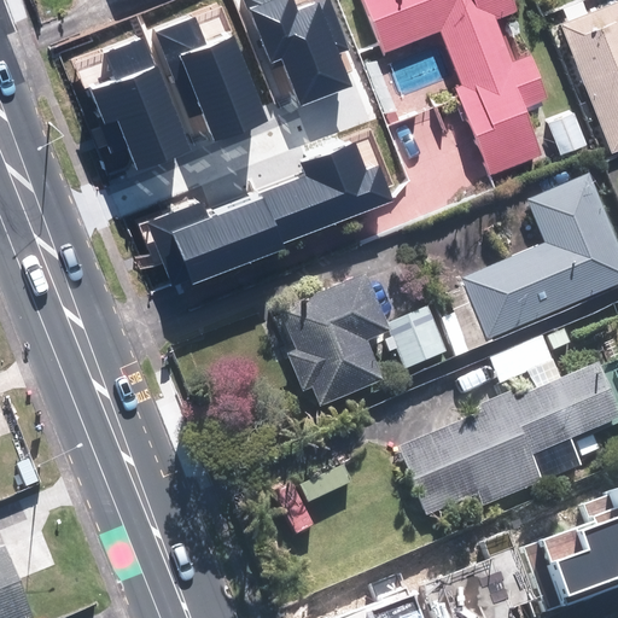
[(324,0),(302,0),(291,5),(289,0),(242,0),(267,60),(275,57),(293,100),(344,80),(334,54),(344,51),(324,0)]
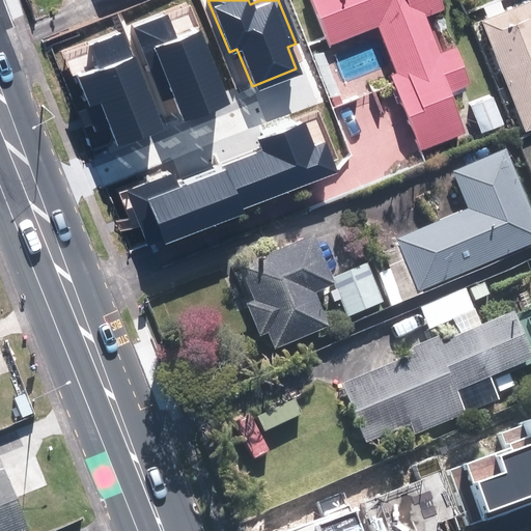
[(454,44),(438,51),(423,14),(442,6),(440,0),(310,0),(328,44),(378,24),(396,71),(391,73),(420,147),(466,130),(449,89),(469,81),(454,44)]
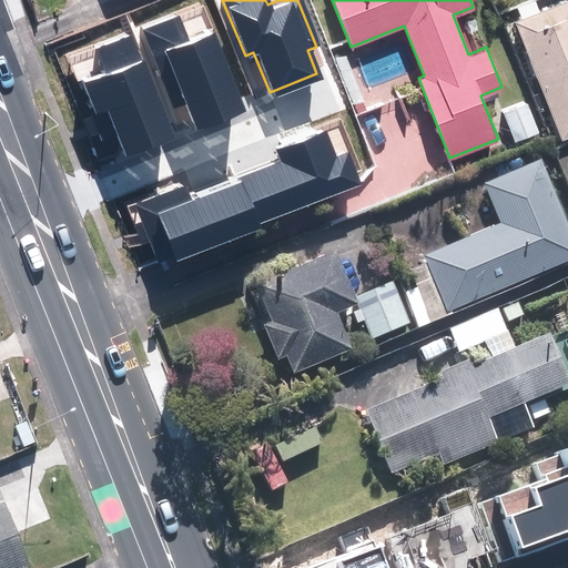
[(567,0),(563,0),(514,20),(560,138),(567,134),(567,0)]
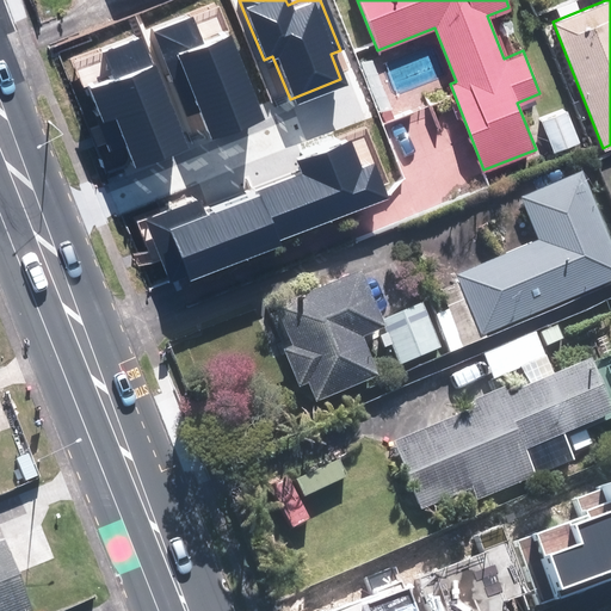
[(166,47),(202,134),(255,112),(218,25),(166,47)]
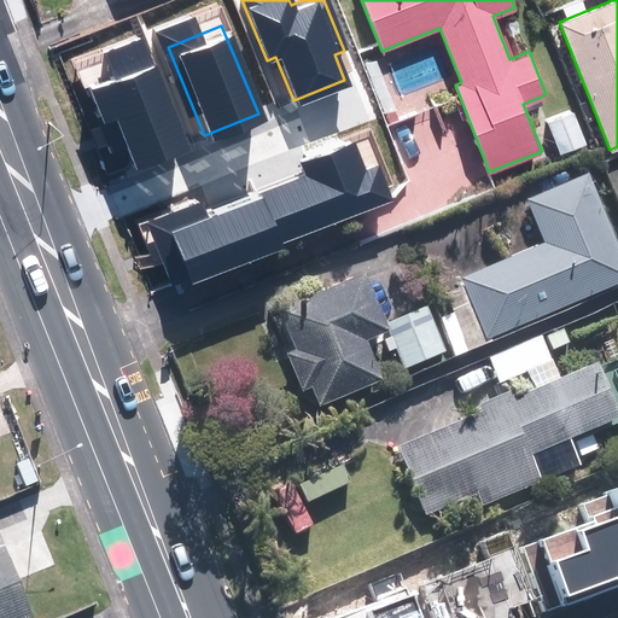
[(129,163),(178,144),(141,54),(92,75),(129,163)]
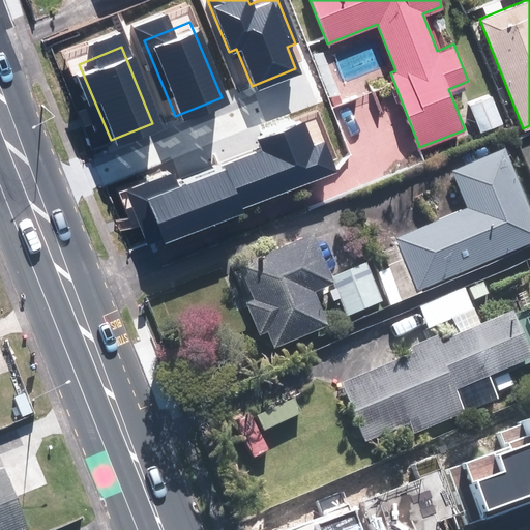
[(502,121),(491,94),(469,104),(480,130),(502,121)]
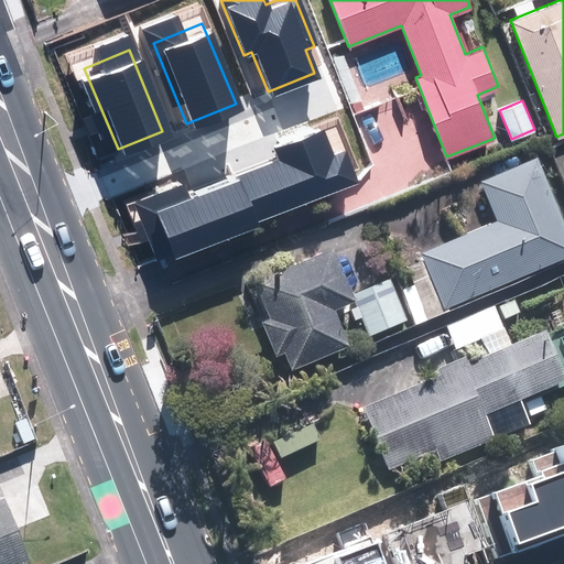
[(142,198),(164,251),(349,175),(325,119),(267,143),(269,147),(142,198)]
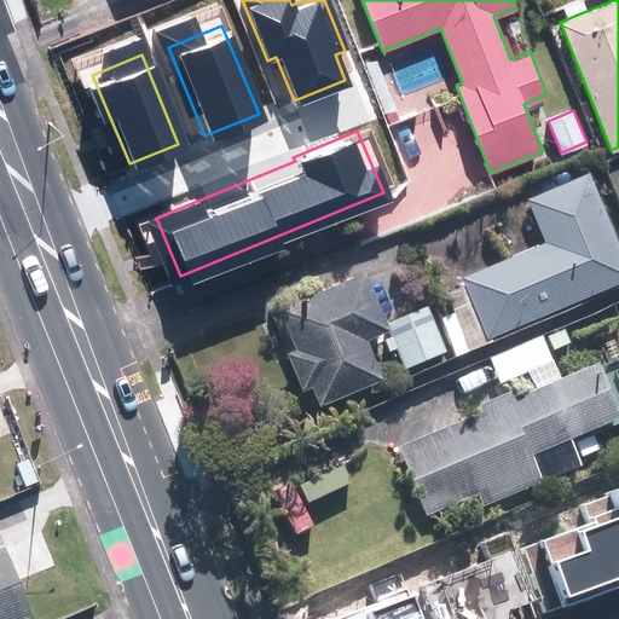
[(618,284),(618,250),(586,175),(526,201),(545,244),(461,281),(486,341),(618,284)]
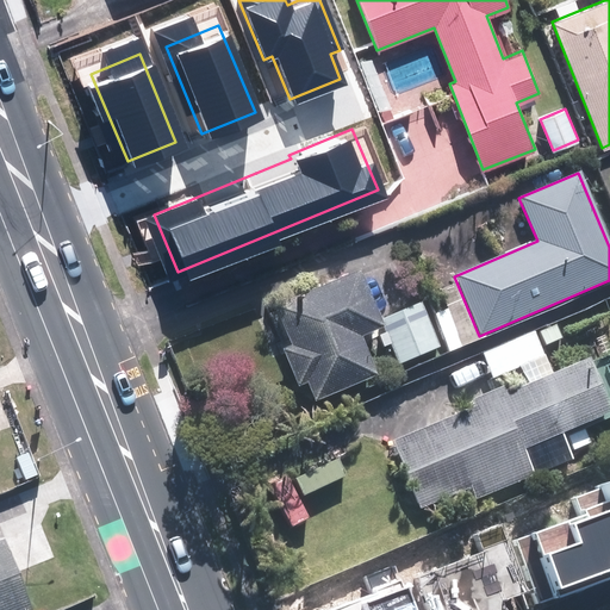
[(274,307),(291,347),(281,352),(297,388),(306,384),(315,403),(377,377),(360,337),(380,329),(356,273),(274,307)]
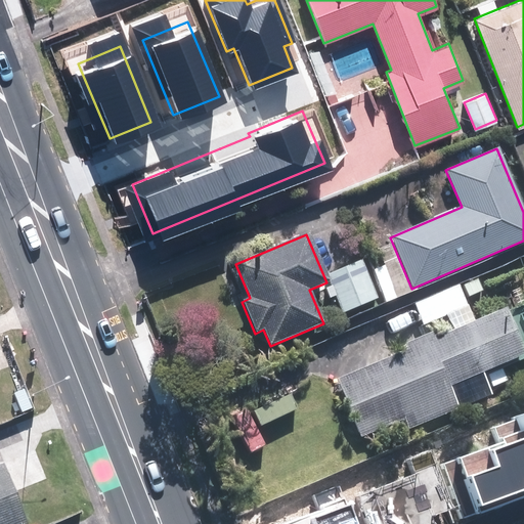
[(378,299),(361,261),(328,275),(344,313),(378,299)]
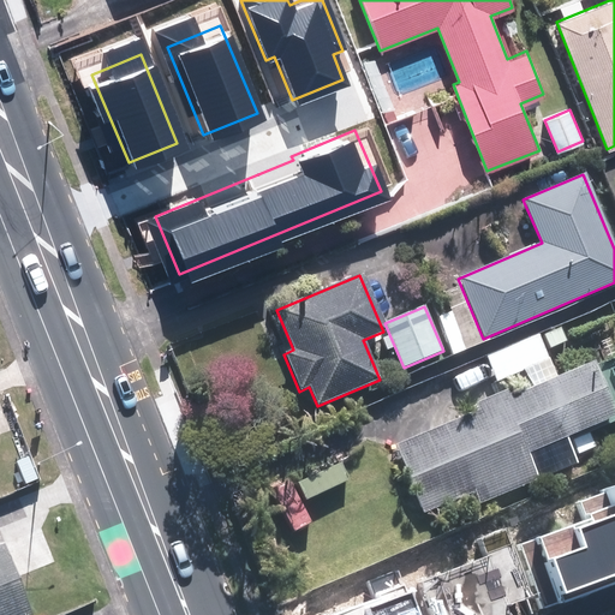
[(538,336),(485,358),(496,382),(549,360),(538,336)]
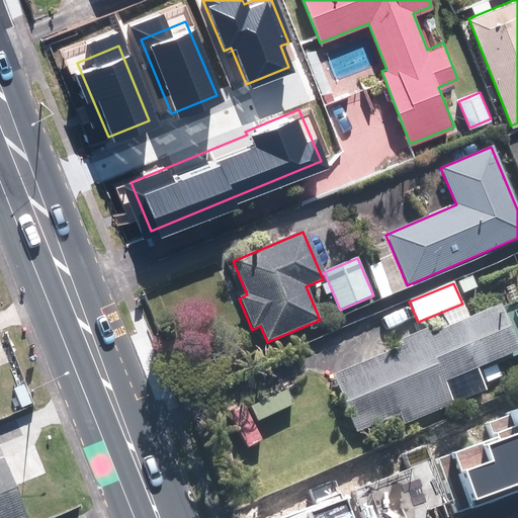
[(452,404),(443,382),(517,351),(517,349),(499,305),(332,375),(356,432),(399,415),(404,425),(452,404)]
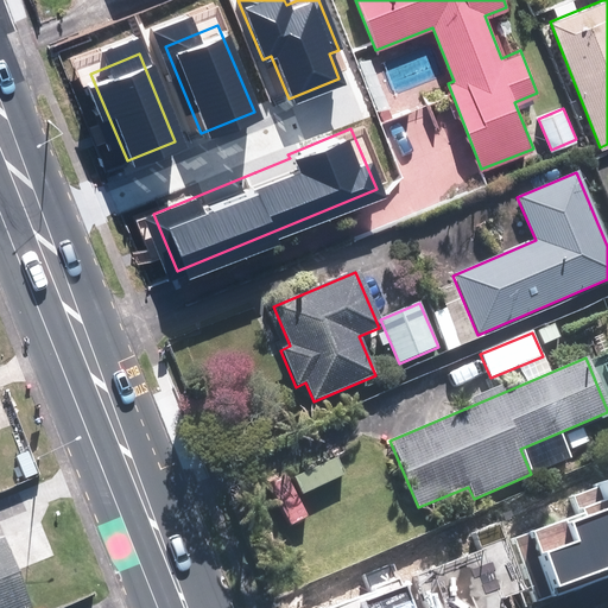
[(336,457),(293,477),(302,495),(344,475),(336,457)]
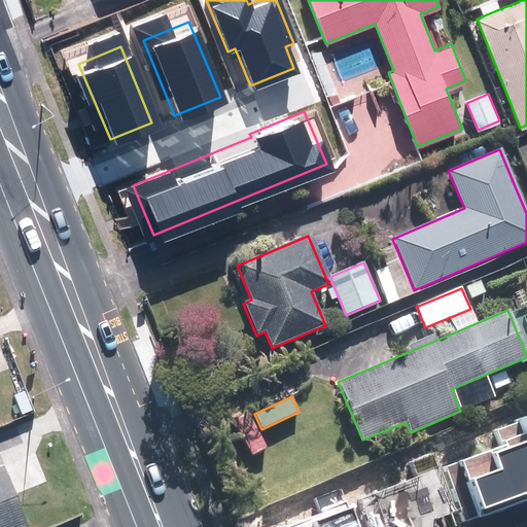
[(521,421),(526,438),(526,411),(517,415),(521,421)]
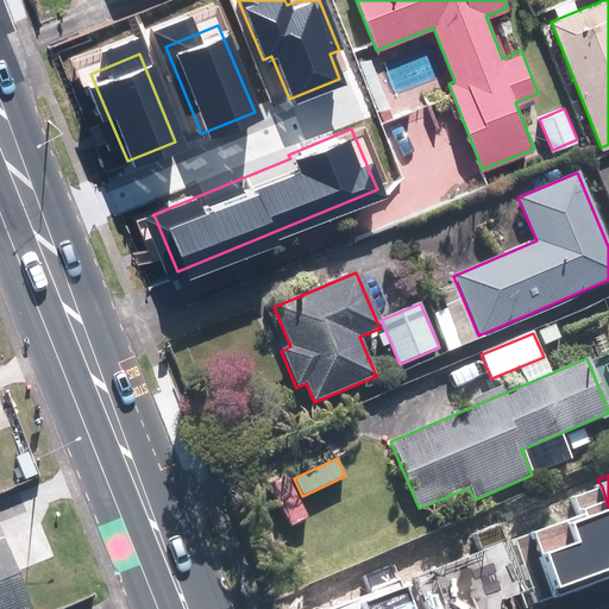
[(532,590),(537,604),(608,578),(608,507),(602,487),(570,497),(577,515),(512,538),(532,590)]
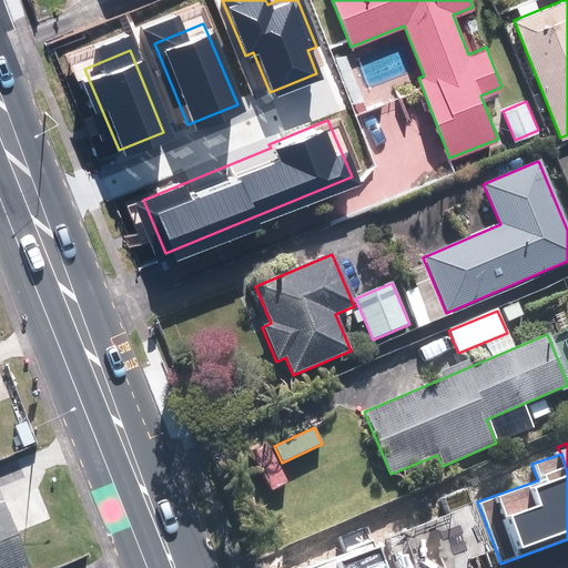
[(298,497),(277,457),(261,465),(282,506),(298,497)]
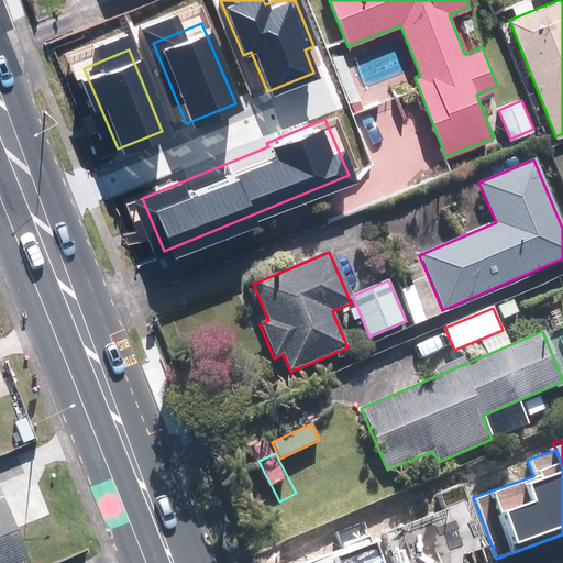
[(473,497),(467,484),(438,495),(444,510),(383,534),(393,562),(470,562),(466,555),(492,545),(473,497)]
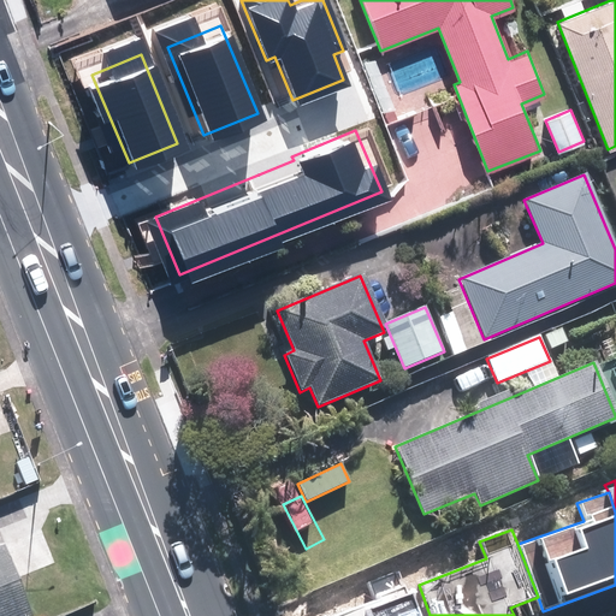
[(0,615),(31,615),(4,545),(0,545),(0,615)]
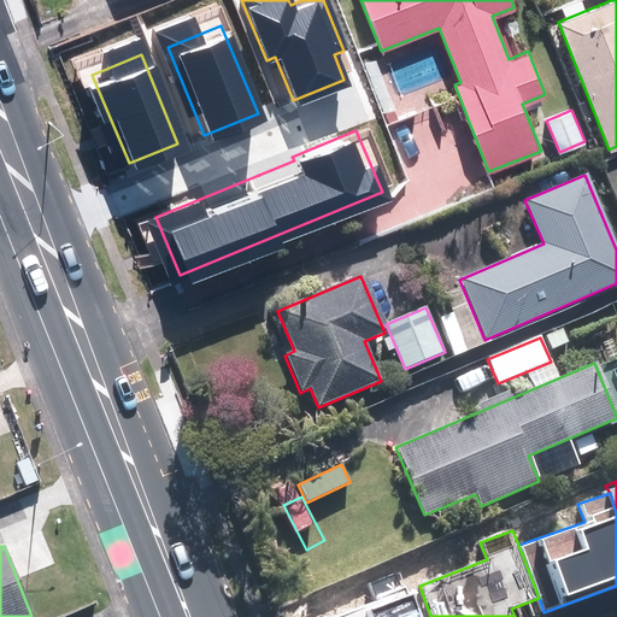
[(421,616),(401,569),(366,582),(374,601),(334,616),(421,616)]
